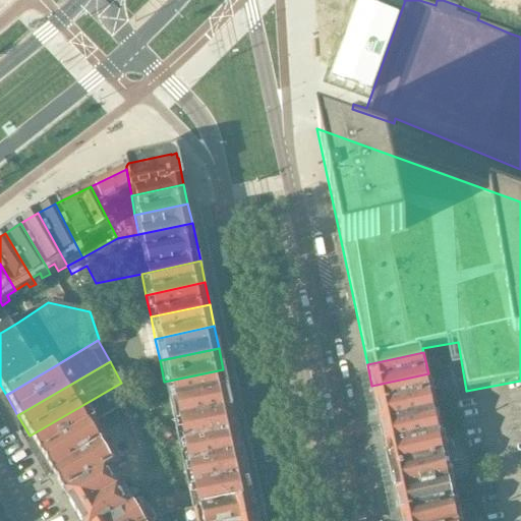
[(223,369),(164,382),(169,404),(228,391),(223,369)]
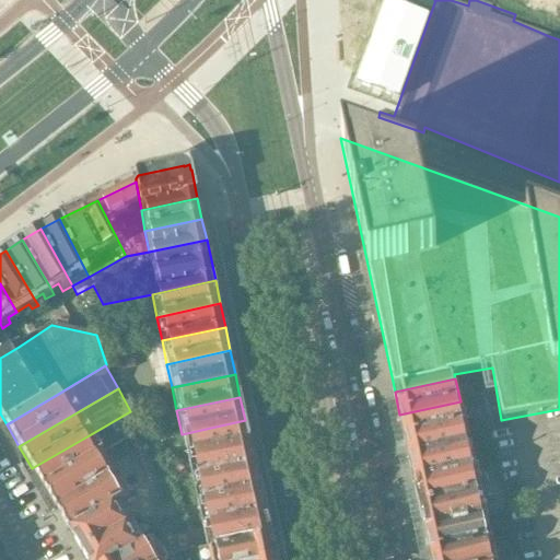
[(461,401),(399,415),(405,439),(465,426),(461,401)]
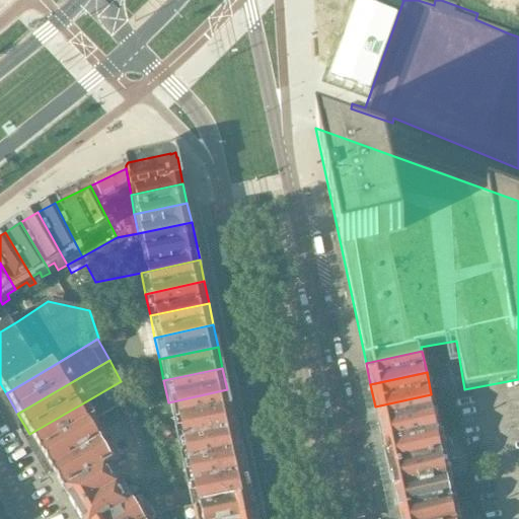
[(41,453),(95,422),(132,399),(121,381),(84,402),(29,434),(41,453)]
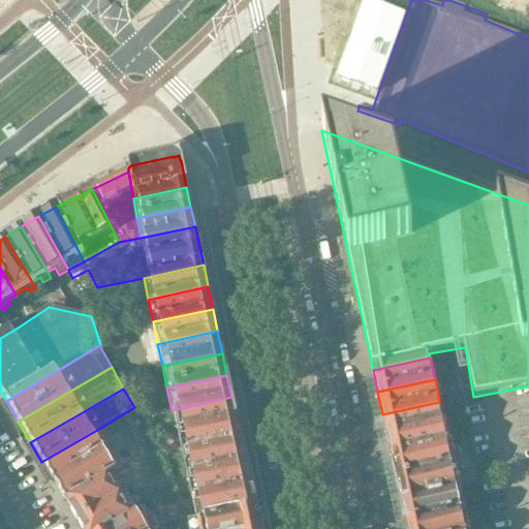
[(231,397),(172,410),(176,432),(237,419),(231,397)]
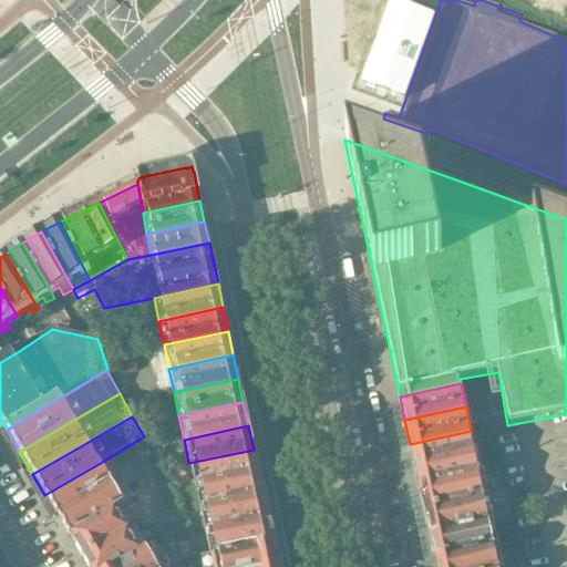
[(471,431),(410,444),(415,467),(476,454),(471,431)]
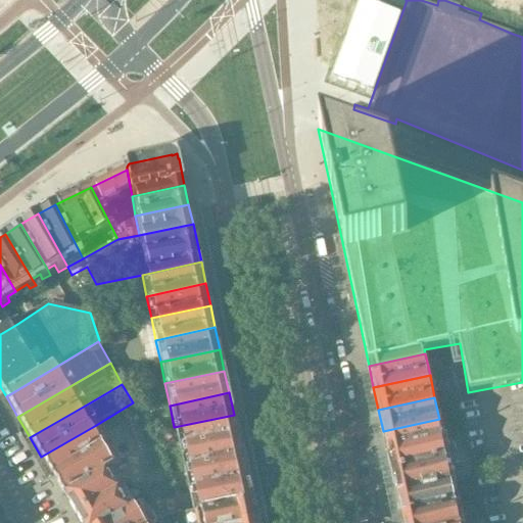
[(234,415),(174,427),(179,449),(238,436),(234,415)]
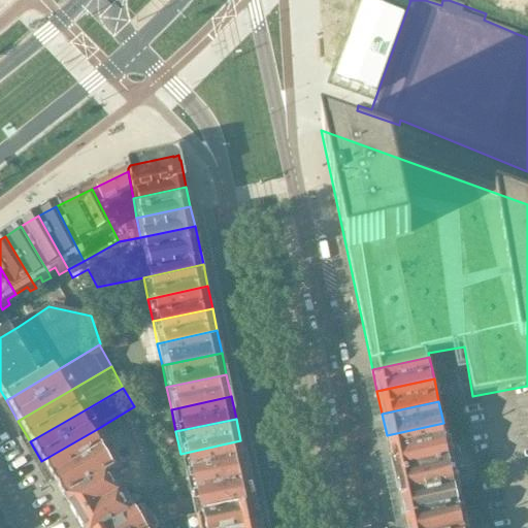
[(443,423),(387,435),(391,458),(449,446),(443,423)]
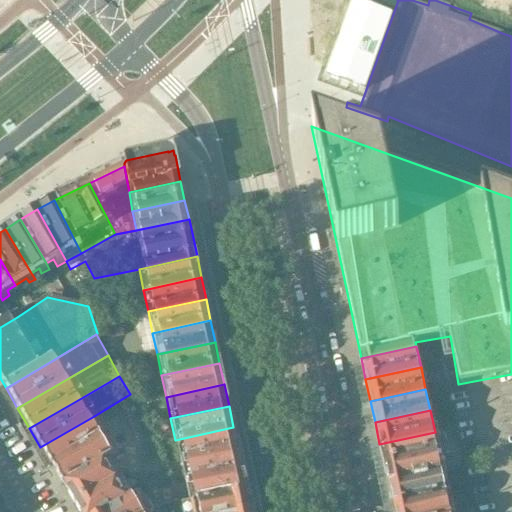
[(52,467),(105,436),(94,416),(40,447),(52,467)]
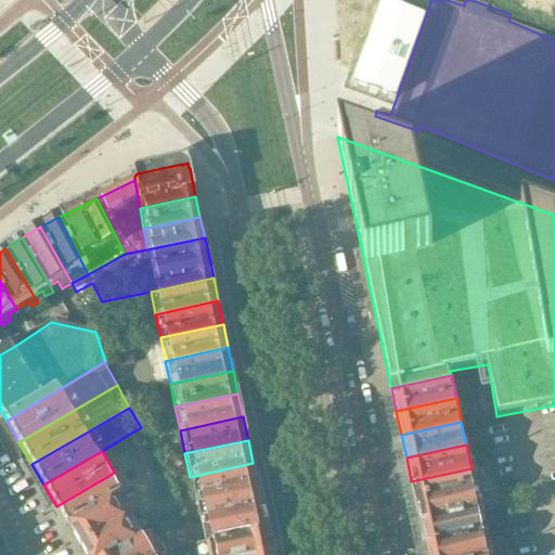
[(253,463),(190,477),(195,500),(258,487),(253,463)]
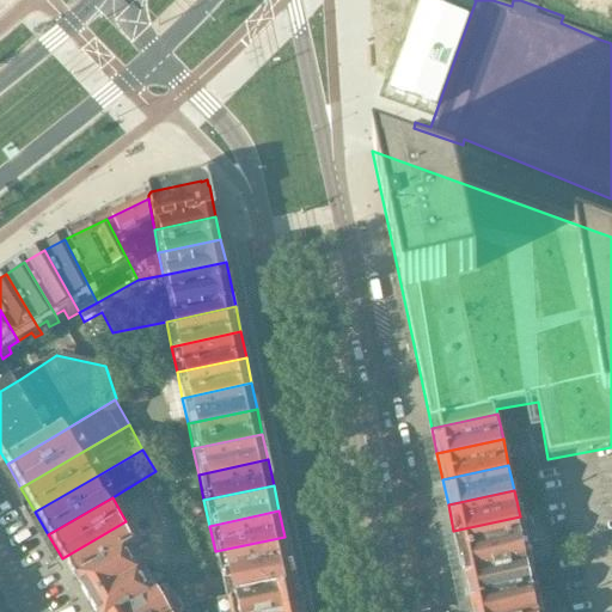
[(520,516),(453,531),(459,557),(525,543),(520,516)]
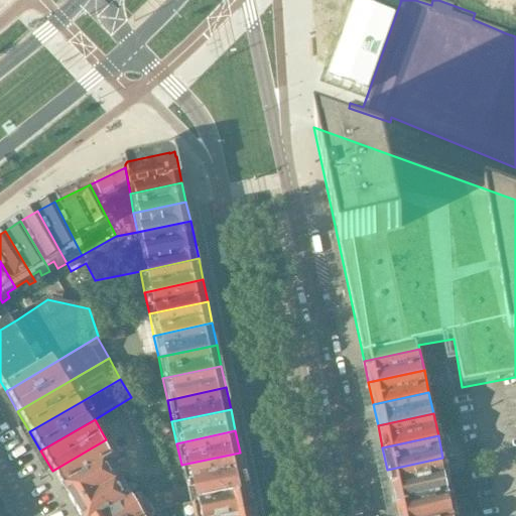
[(106,439),(52,471),(65,491),(112,463),(118,460),(106,439)]
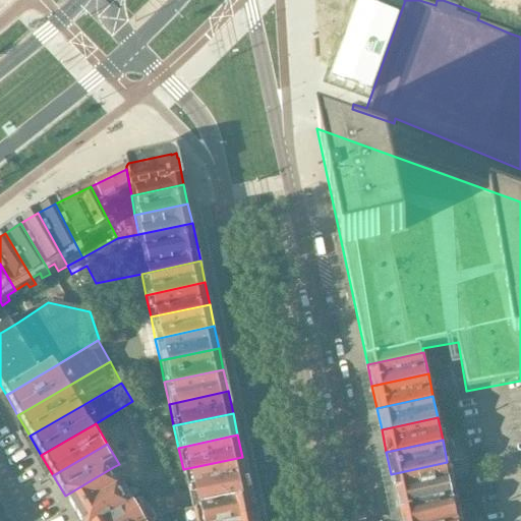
[(242,457),(183,469),(187,491),(246,479),(242,457)]
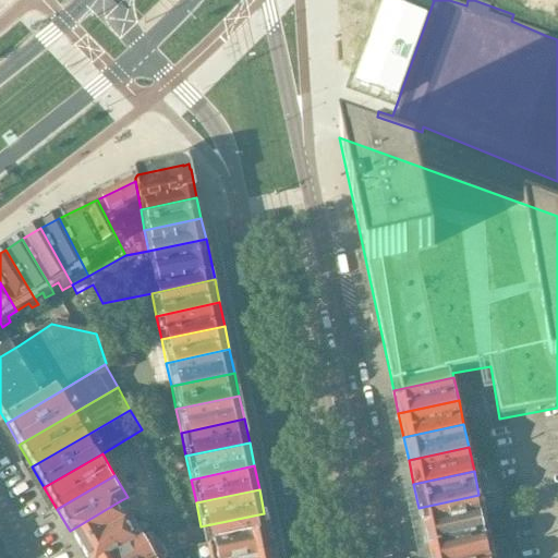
[(478,495),(419,508),(424,531),(484,518),(478,495)]
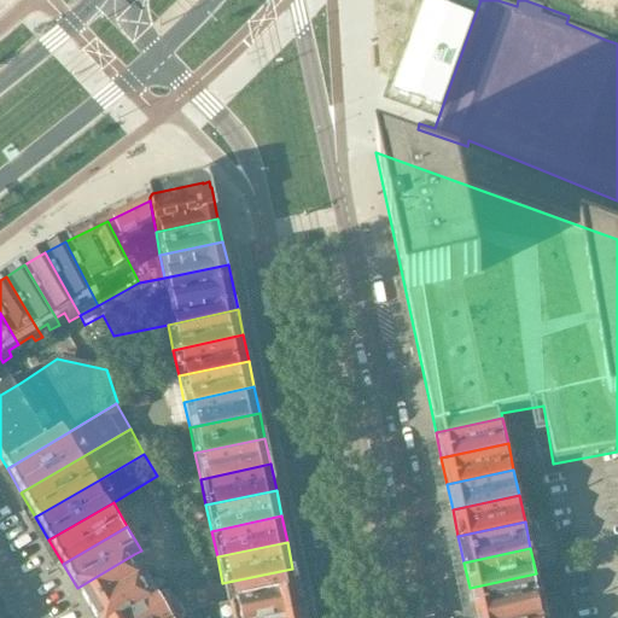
[(134,554),(77,588),(91,612),(147,578),(134,554)]
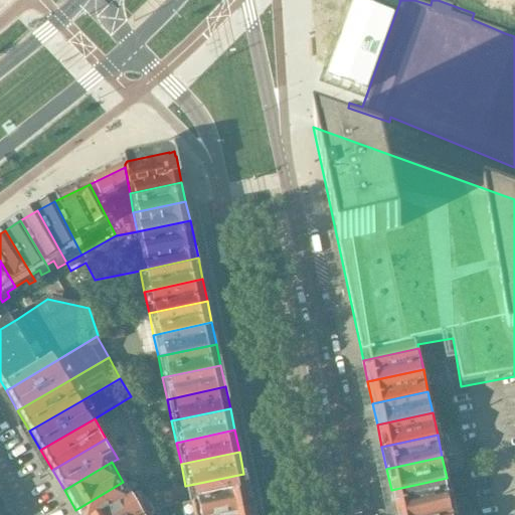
[(243,474),(185,486),(190,507),(248,494),(243,474)]
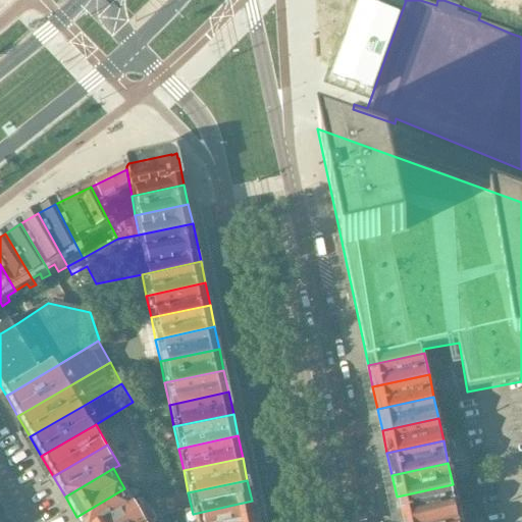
[(148,482),(138,488),(143,499),(153,492),(148,482)]
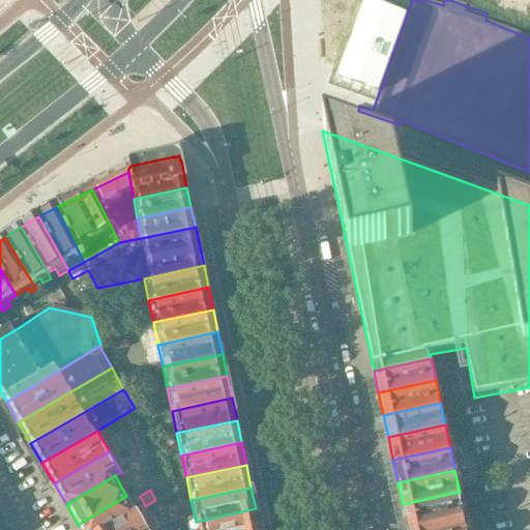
[(460,492),(403,504),(407,526),(464,513),(460,492)]
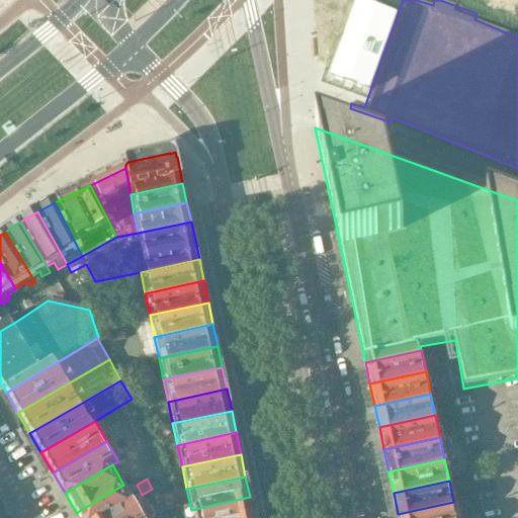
[(79,517),(109,517),(135,504),(123,485),(76,513),(79,517)]
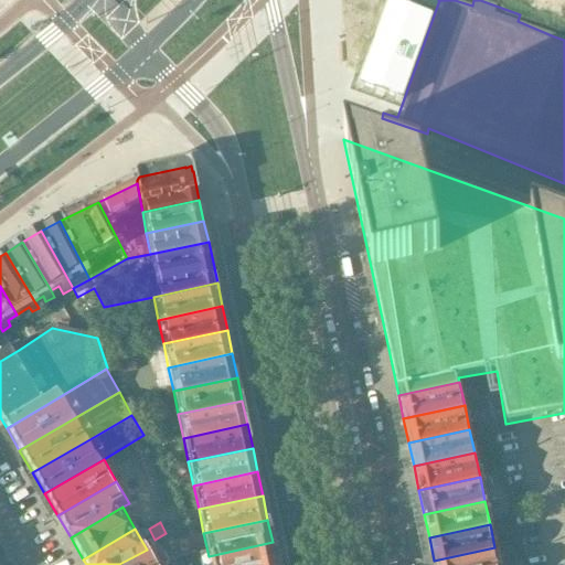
[(166,564),(173,561),(174,561),(163,541),(147,550),(119,564),(166,564)]
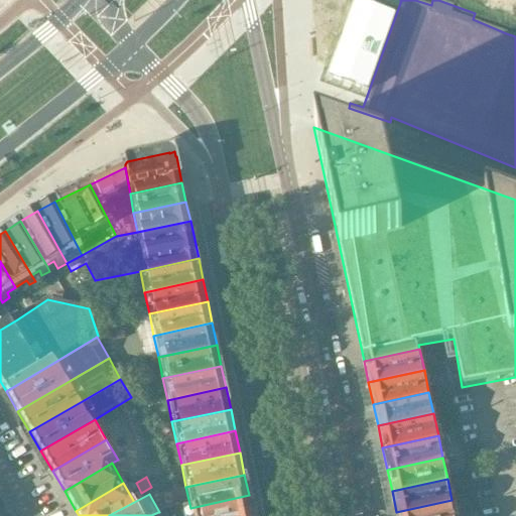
[(253,515),(249,496),(249,495),(190,508),(182,510),(173,512),(174,515),(253,515)]
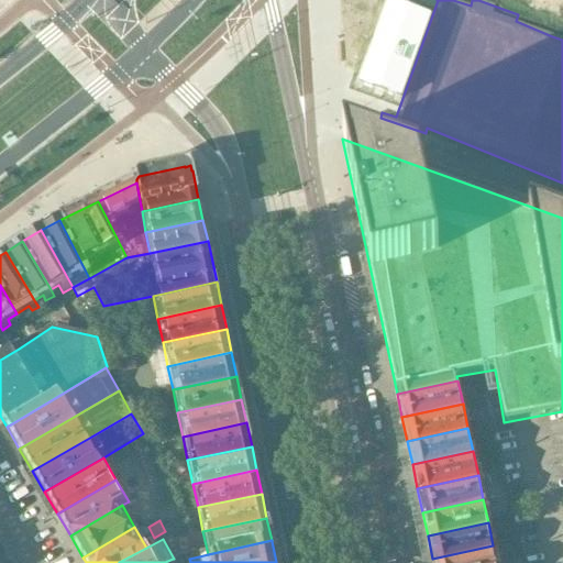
[(496,562),(493,545),(432,559),(432,562),(496,562)]
